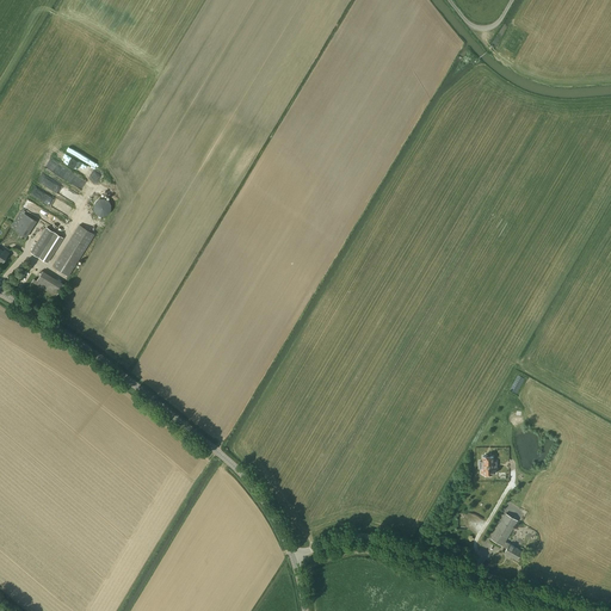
[(103,198),(102,199),(100,199),(99,199),(98,199),(98,201),(97,201),(97,202),(96,202),(96,203),(94,204),(94,205),(94,207),(94,208),(94,209),(94,210),(94,211),(96,213),(97,214),(98,215),(99,215),(100,215),(100,216),(102,216),(103,216),(104,216),(105,215),(106,215),(107,215),(107,214),(109,213),(110,213),(110,211),(111,210),(111,209),(111,208),(111,207),(111,205),(110,204),(110,203),(109,202),(109,201),(107,201),(106,199),(105,199),(104,199),(103,198)]
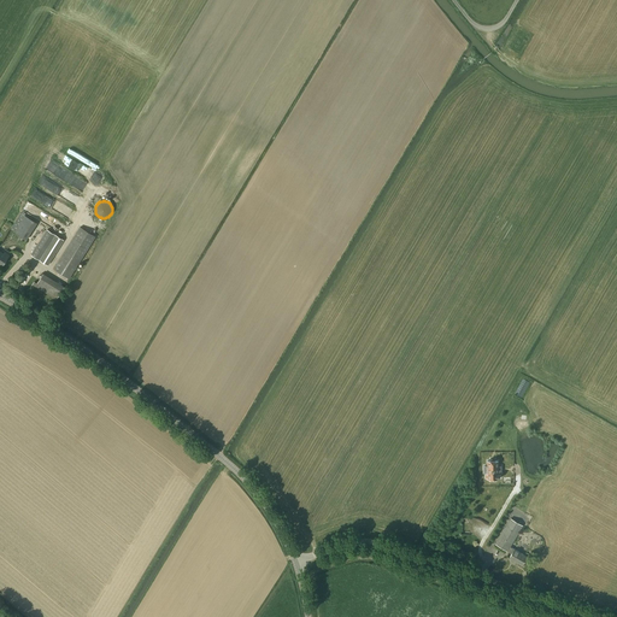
[(11,229),(29,240),(40,222),(22,211),(11,229)]
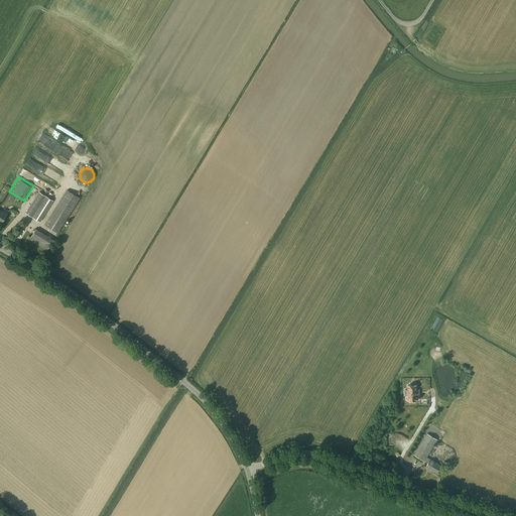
[(67,189),(44,225),(58,234),(81,198),(67,189)]
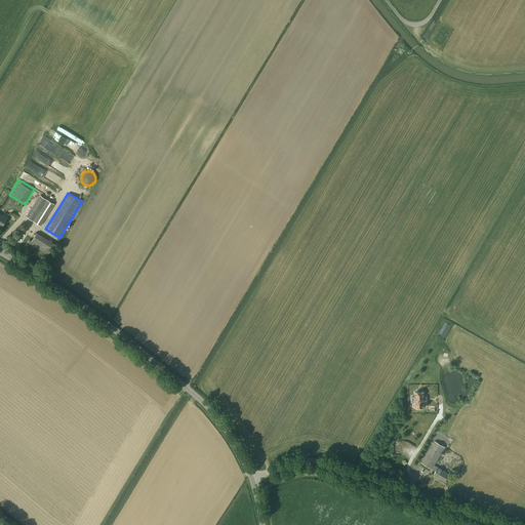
[(54,204),(40,195),(27,216),(41,226),(54,204)]
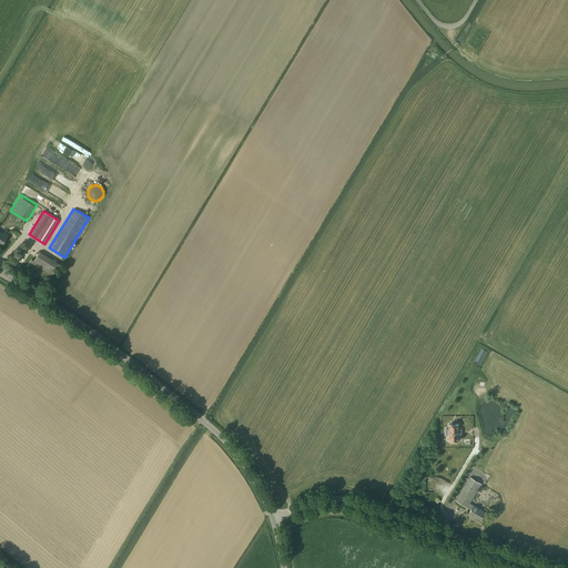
[(51,275),(59,262),(41,251),(36,260),(32,259),(30,262),(51,275)]
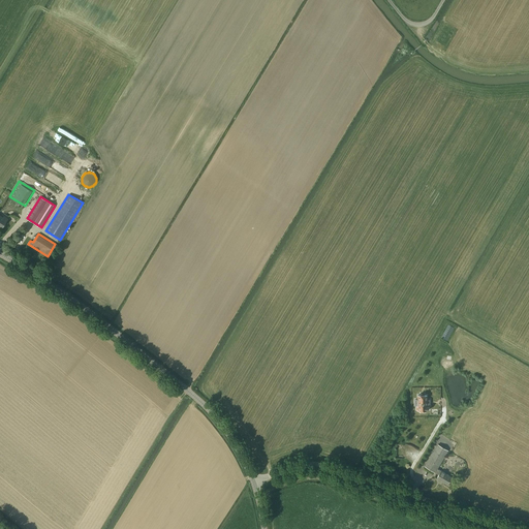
[(417,411),(422,411),(422,410),(424,409),(426,409),(426,405),(424,405),(423,395),(421,395),(421,393),(416,393),(416,395),(414,395),(414,405),(413,405),(413,409),(414,409),(415,410),(417,410),(417,411)]
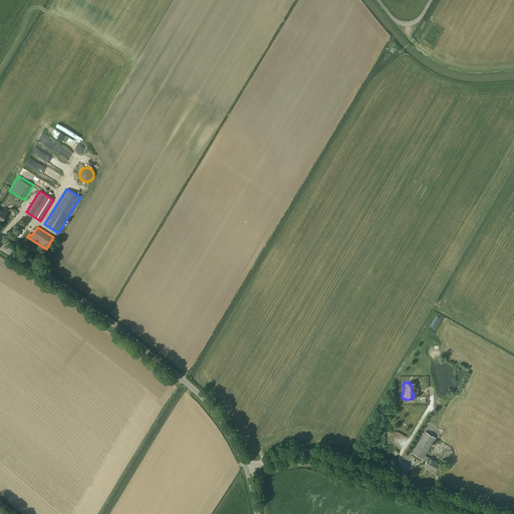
[(433,438),(424,433),(412,454),(422,460),(422,459),(426,461),(425,465),(435,471),(439,464),(424,456),(433,438)]
